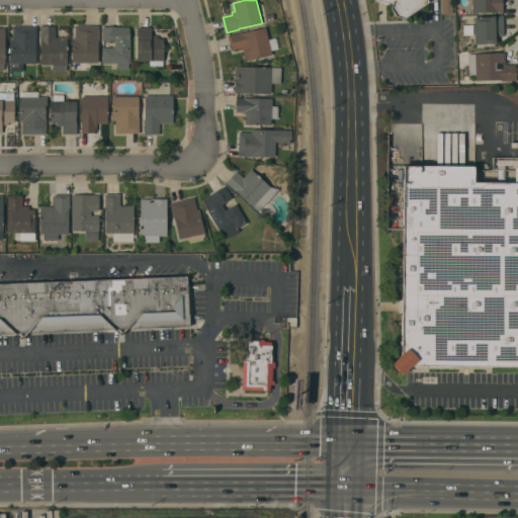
[(428,0),(429,1),(404,19),(396,16),(391,9),(392,5),(373,2),(372,0),(428,0)]
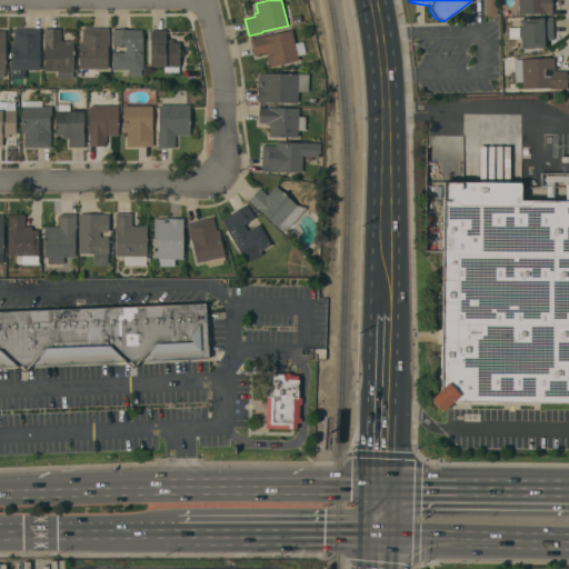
[(485,0),(497,0),(498,16),(485,17),(485,0)]
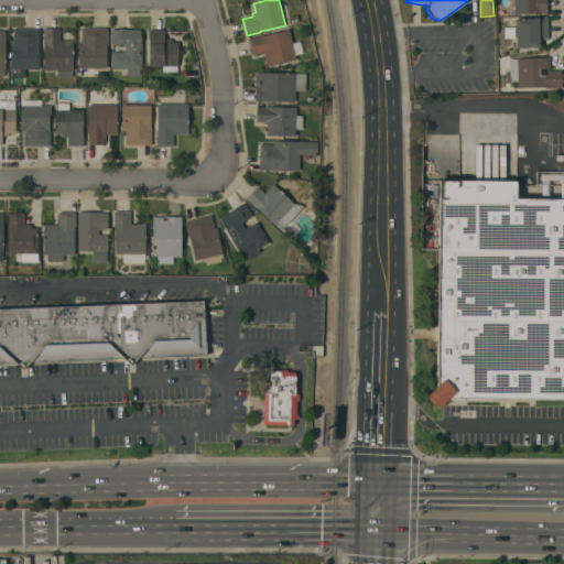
[(513,0),(546,0),(548,13),(544,13),(544,12),(514,13),(513,0)]
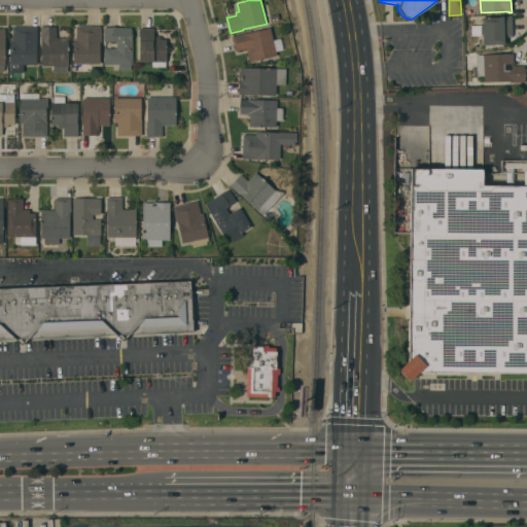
[(483,34),(481,34),(480,27),(483,27),(483,18),(499,18),(499,16),(512,15),(513,37),(504,37),(504,44),(483,44),(483,34)]
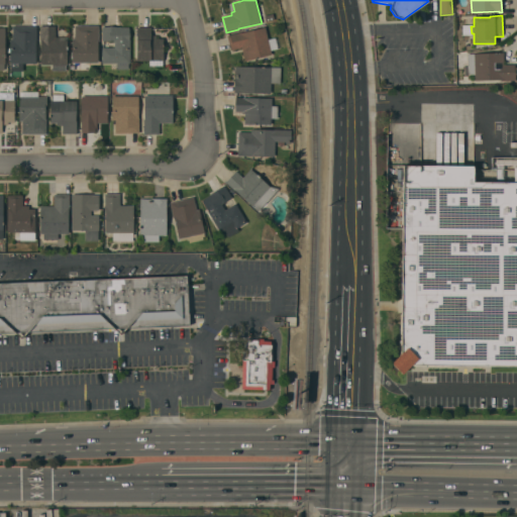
[(99,39),(98,39),(98,63),(72,63),(72,38),(75,38),(75,25),(99,25),(99,39)]
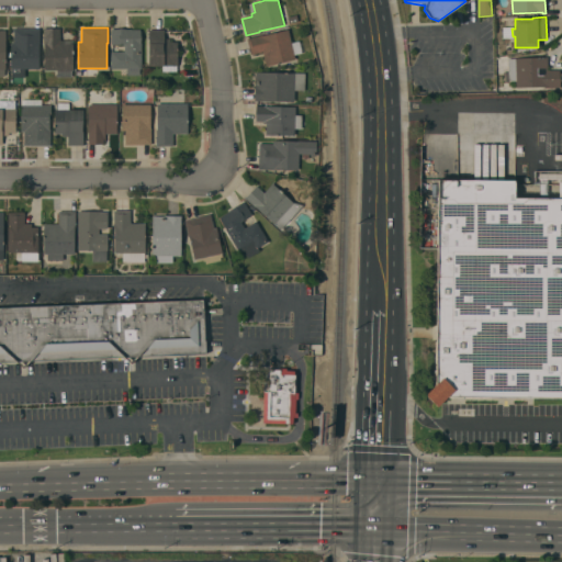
[(40,29),(40,44),(38,69),(25,69),(25,77),(11,77),(11,69),(10,69),(10,43),(13,43),(13,29),(40,29)]
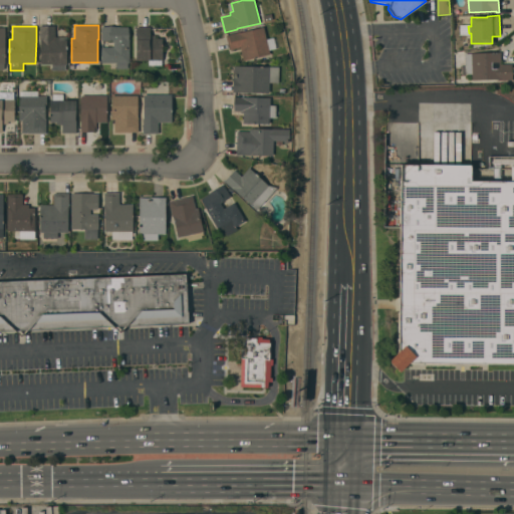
[(66,64),(65,64),(65,70),(52,70),(52,64),(40,64),(40,41),(39,41),(39,26),(55,26),(55,37),(66,37),(66,64)]
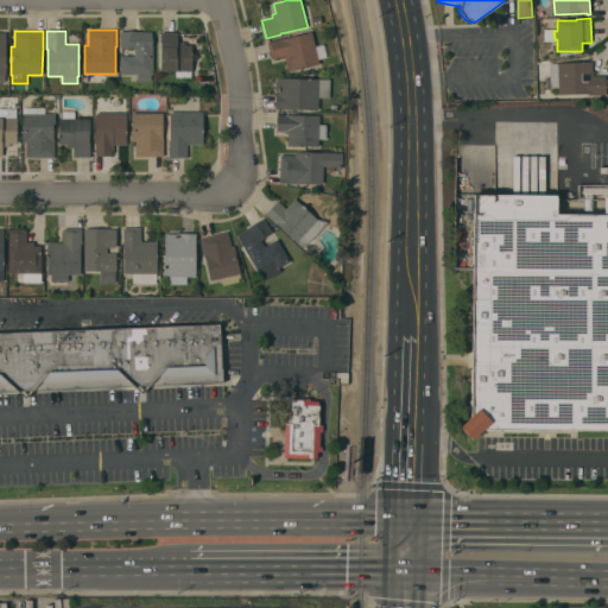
[(120,32),(152,32),(152,48),(153,48),(153,75),(151,75),(151,82),(137,82),(137,75),(120,75),(120,56),(134,56),(134,48),(120,48),(120,32)]
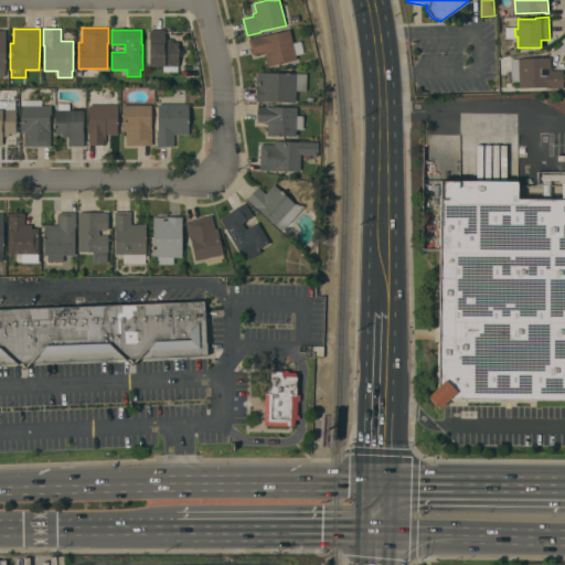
[(178,66),(178,72),(163,72),(163,66),(149,66),(149,30),(164,30),(164,42),(178,42),(178,66)]
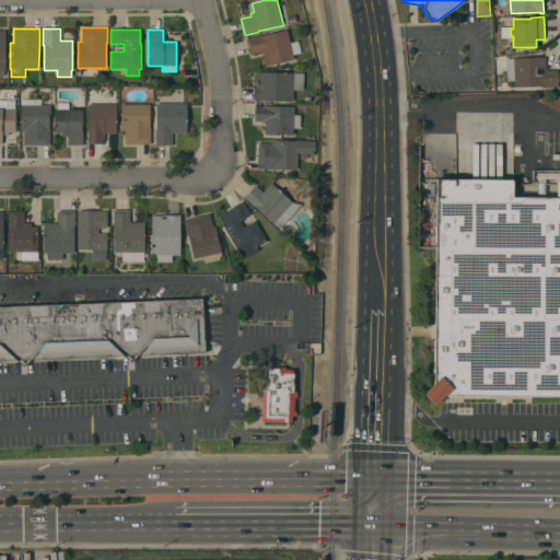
[(290,43),(298,41),(301,53),(293,55),(294,59),(266,66),(261,51),(249,54),(246,38),(264,34),(264,35),(287,30),(290,43)]
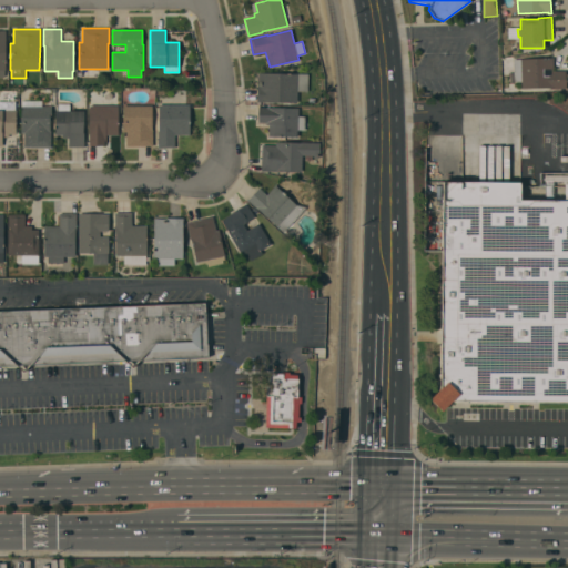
[(513,59),(553,58),(553,71),(566,71),(566,89),(550,89),(550,88),(521,89),(521,82),(514,82),(513,59)]
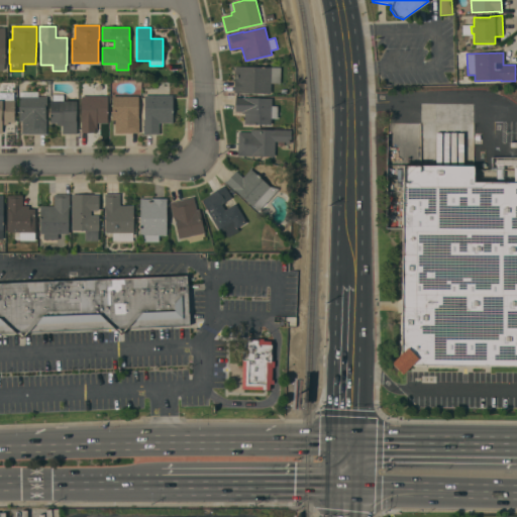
[(280,84),(271,83),(271,94),(234,93),(235,67),(265,68),(265,67),(281,68),(280,84)]
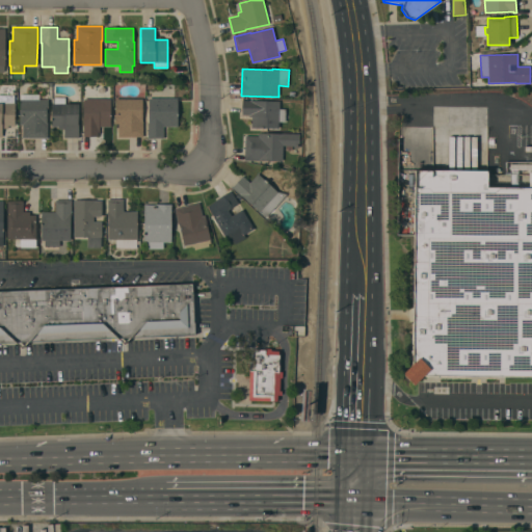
[(0,96),(14,96),(14,103),(15,103),(15,126),(7,126),(7,128),(2,128),(2,137),(0,137),(0,96)]
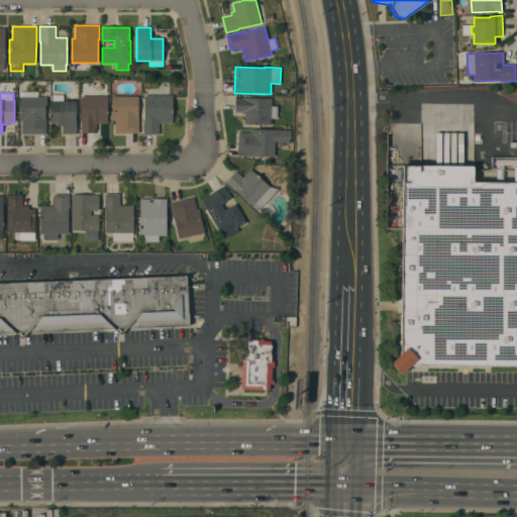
[(76,133),(63,133),(63,125),(57,125),(57,123),(49,123),(49,101),(53,101),(53,94),(64,94),(64,101),(77,101),(76,133)]
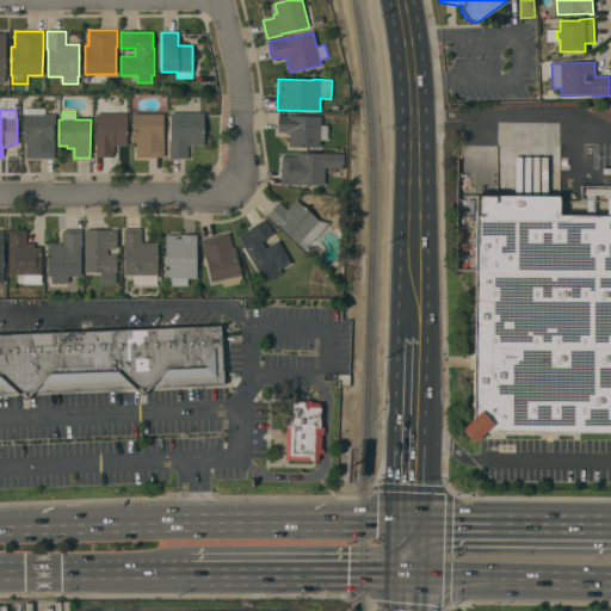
[(203,112),(203,146),(187,146),(187,159),(170,159),(170,141),(171,141),(171,112),(203,112)]
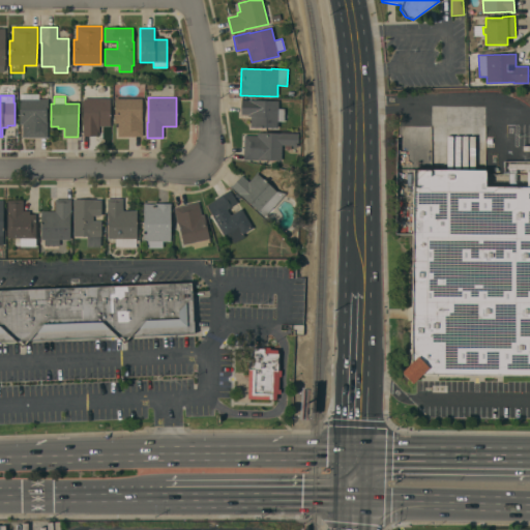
[(110,126),(99,126),(99,134),(97,134),(97,136),(83,136),(83,98),(110,98),(110,126)]
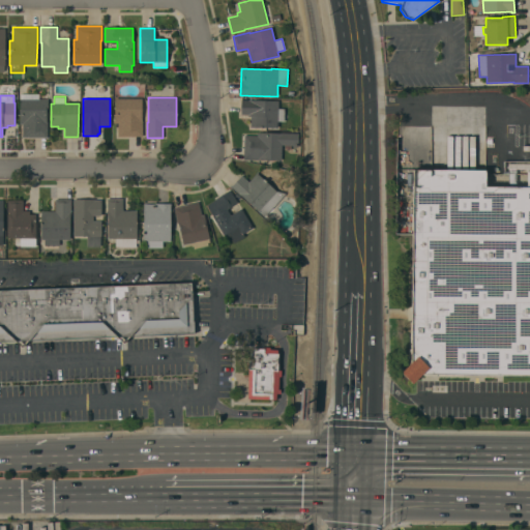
[(142,121),(143,121),(143,137),(118,137),(118,123),(114,123),(115,98),(142,98),(142,121)]
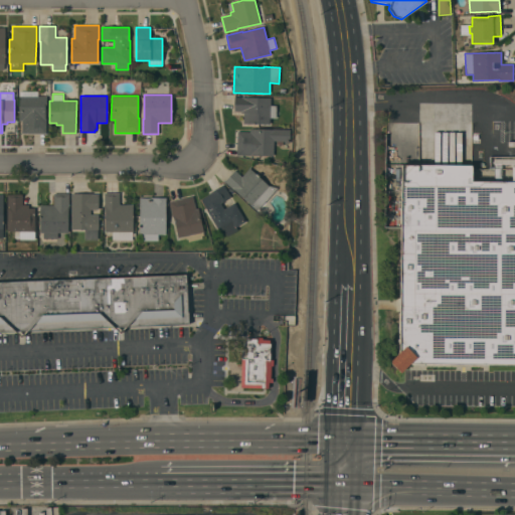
[(46,97),(46,110),(45,110),(45,119),(45,133),(22,133),(22,120),(19,120),(19,97),(46,97)]
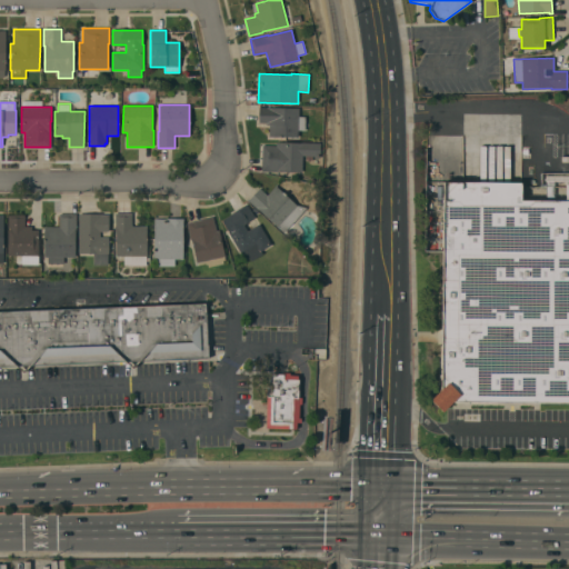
[(299,116),(306,117),(305,130),(298,130),(298,138),(269,137),(269,125),(266,125),(266,123),(258,122),(259,107),(299,108),(299,116)]
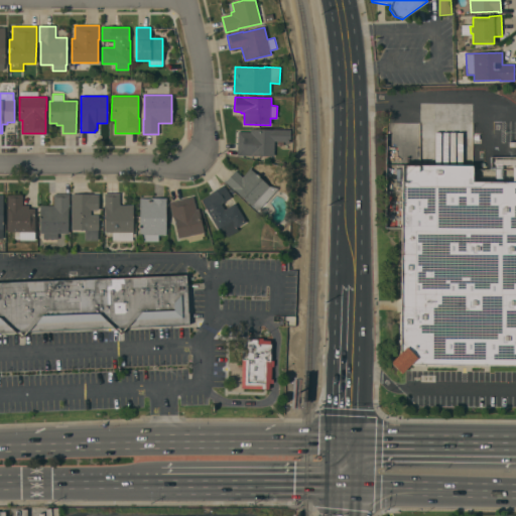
[(250,132),(251,129),(274,130),(274,129),(290,130),(290,143),(285,143),(285,141),(274,141),(274,156),(252,155),(252,156),(237,155),(238,132),(250,132)]
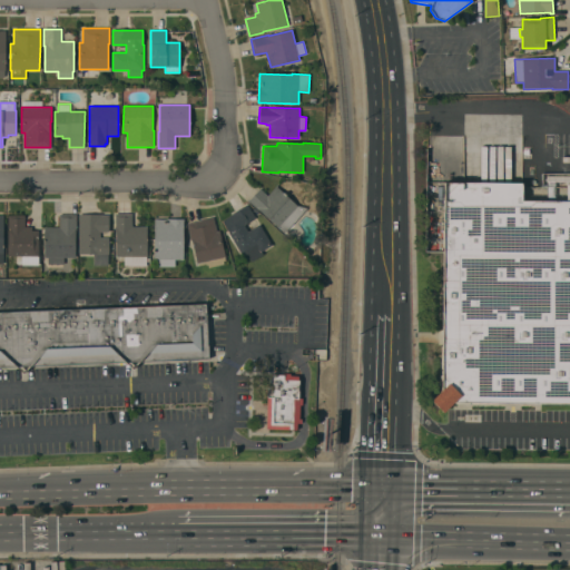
[(569,403),(453,402),(444,412),(432,401),(442,390),(444,183),(522,183),(521,200),(569,202),(569,186),(569,403)]
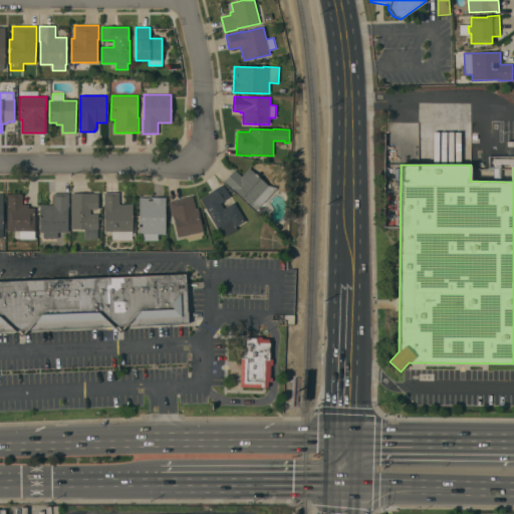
[(268,186),(277,188),(256,210),(234,190),(233,190),(224,181),(234,170),(241,177),(249,168),(268,186)]
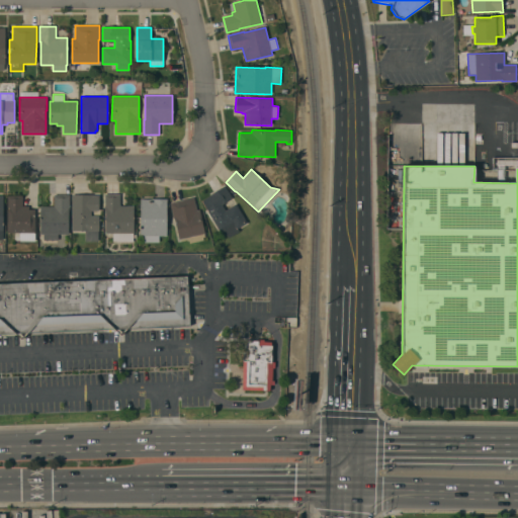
[(201,199),(226,186),(233,198),(222,204),(226,210),(236,203),(247,223),(237,228),(239,232),(228,238),(224,230),(220,232),(201,199)]
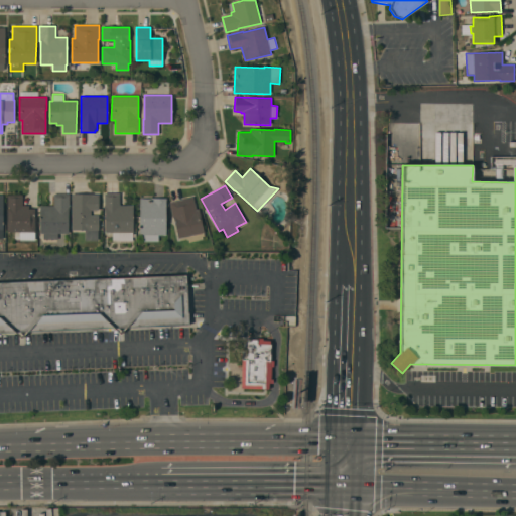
[(119,205),(133,205),(133,232),(132,232),(132,240),(112,240),(112,232),(105,232),(105,209),(104,209),(104,192),(119,192),(119,205)]
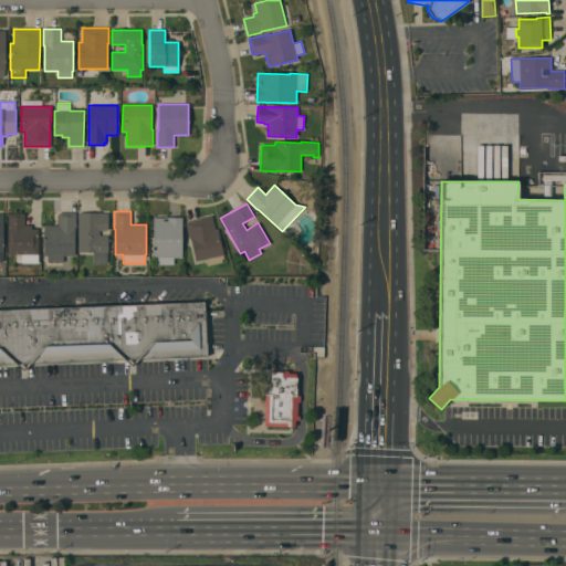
[(75,228),(74,228),(74,255),(63,255),(63,262),(48,262),(48,255),(43,255),(43,226),(59,226),(59,212),(75,212),(75,228)]
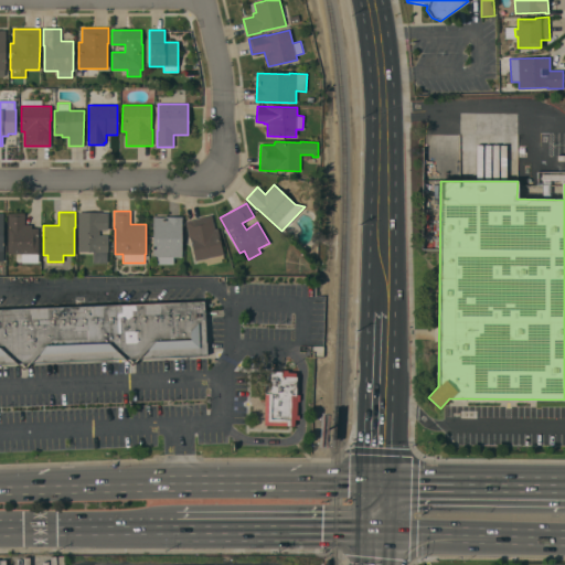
[(77,212),(100,212),(100,213),(107,213),(107,230),(98,230),(98,235),(107,235),(107,252),(106,252),(106,263),(93,263),(93,252),(77,252),(77,212)]
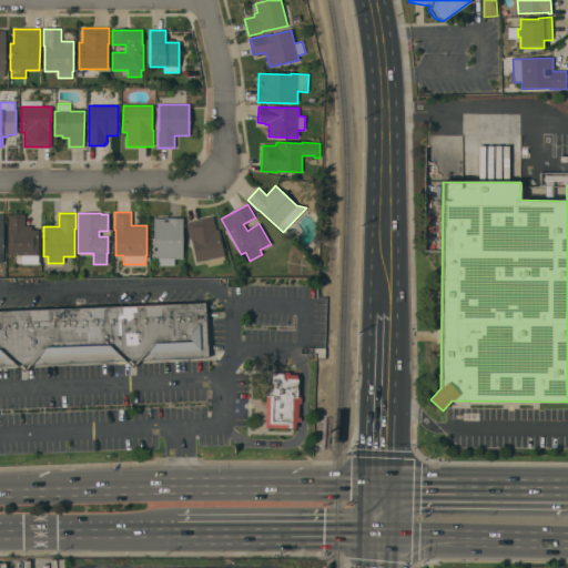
[(8,214),(24,214),(24,225),(31,225),(31,230),(38,230),(38,264),(21,264),(21,255),(8,255),(8,214)]
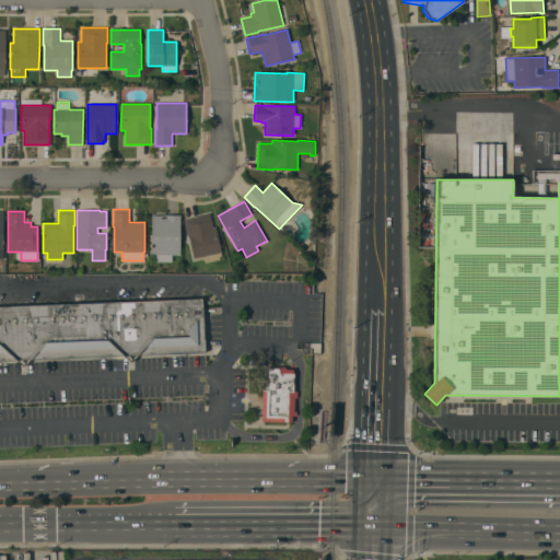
[(212,228),(216,226),(221,253),(221,256),(219,256),(220,259),(205,263),(205,260),(202,260),(202,258),(195,260),(194,258),(188,235),(187,235),(184,220),(209,213),(212,228)]
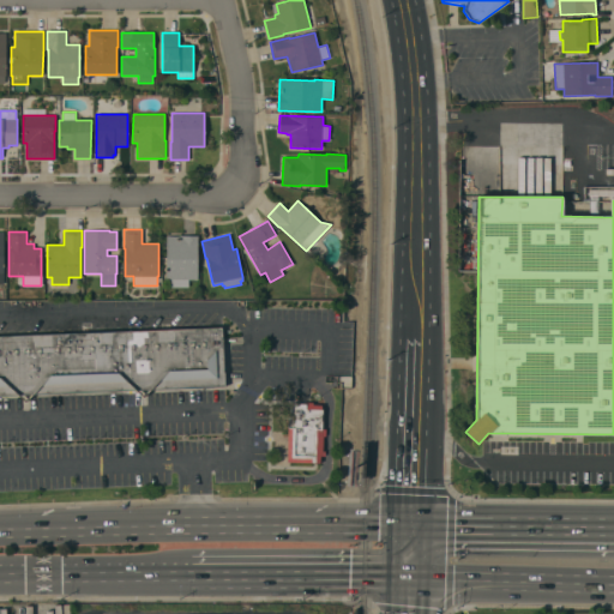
[(188,280),(188,287),(166,287),(166,236),(182,236),(182,235),(198,235),(197,280),(188,280)]
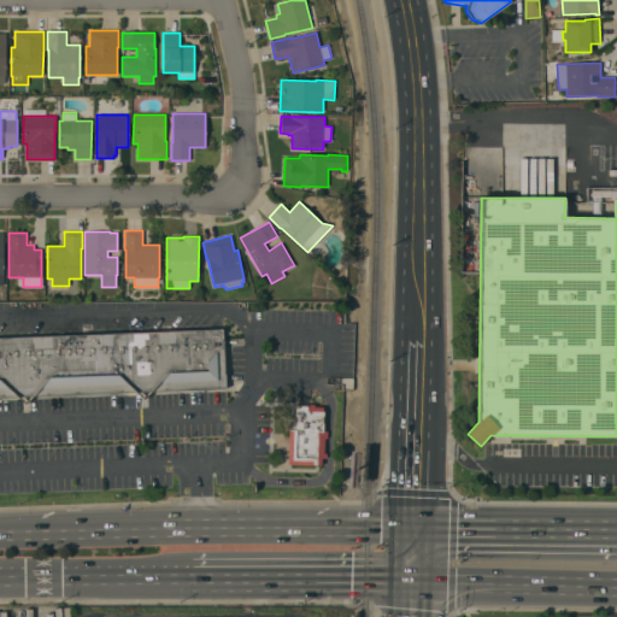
[(0,338),(223,329),(224,374),(225,374),(227,388),(152,392),(145,399),(136,392),(33,397),(27,404),(18,397),(0,397),(0,338)]
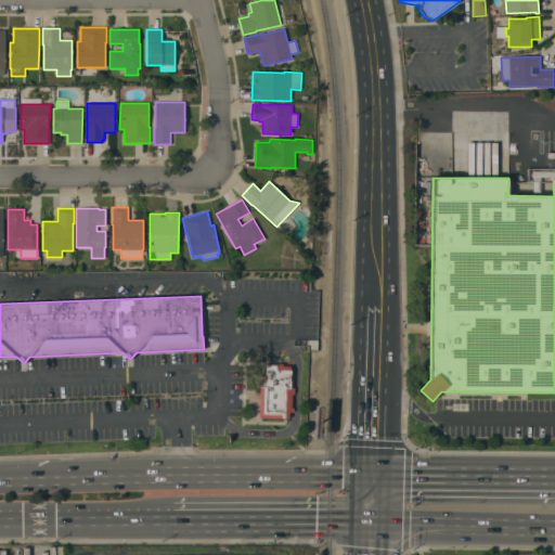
[(291,370),(292,370),(291,388),(294,388),(294,394),(292,394),(292,408),(294,408),(293,412),(289,412),(289,418),(259,417),(260,376),(262,376),(262,364),(275,364),(275,363),(283,364),(283,365),(291,365),(291,370)]
